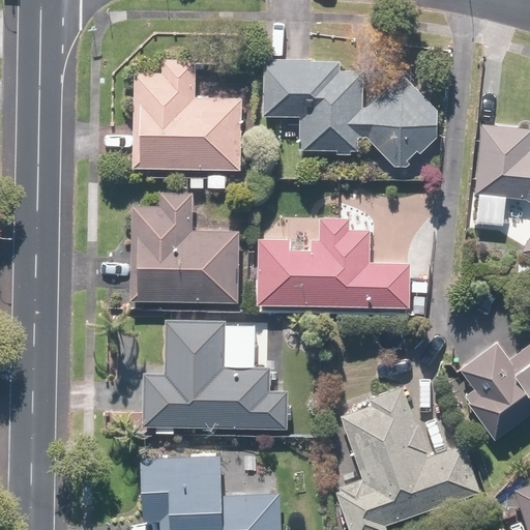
[(130,169),(239,171),(240,97),(194,96),(195,59),(160,58),(160,72),(133,71),(130,169)]
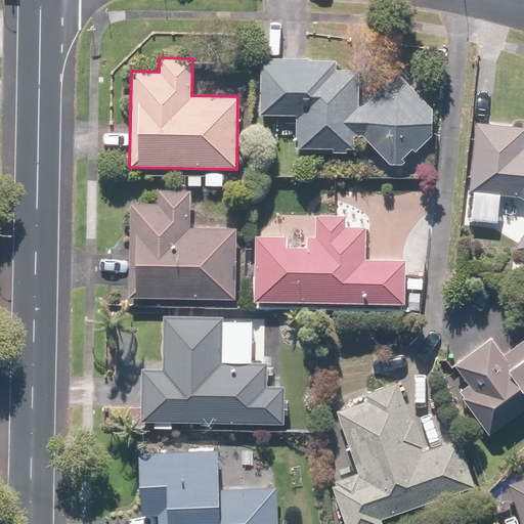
[(306,58),(259,57),(258,115),(294,116),(294,148),(331,149),(331,153),(345,153),(345,149),(352,149),(353,135),(360,135),(388,165),(400,165),(404,162),(400,159),(410,149),(413,153),(431,136),(431,108),(396,72),(361,105),(357,105),(358,70),(335,69),(335,60),(306,59),(306,58)]
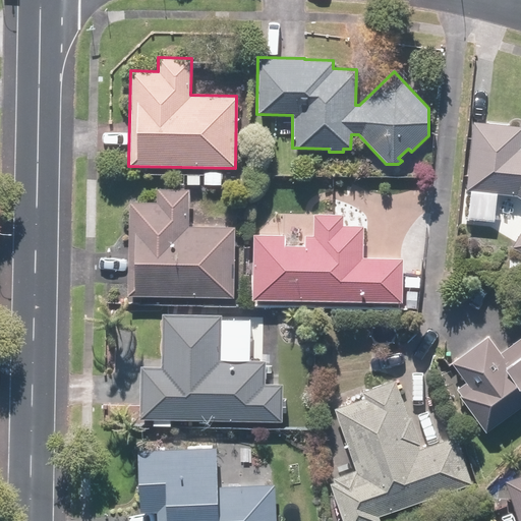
[(520,251),(520,140),(520,136),(520,123),(468,120),(462,220),(494,222),(496,193),(515,194),(520,198),(520,229),(511,245),(520,251)]
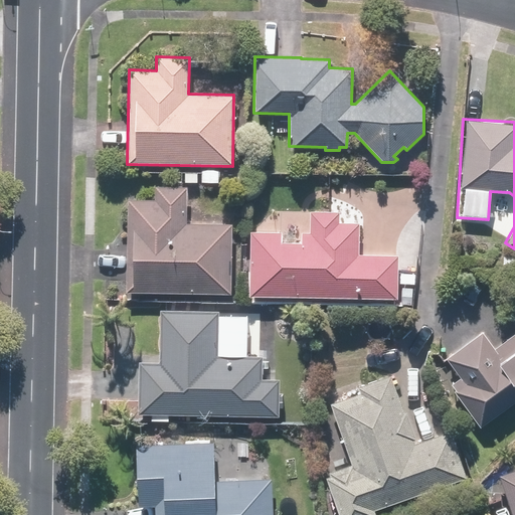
[(184,168),(183,182),(217,184),(217,170),(184,168)]
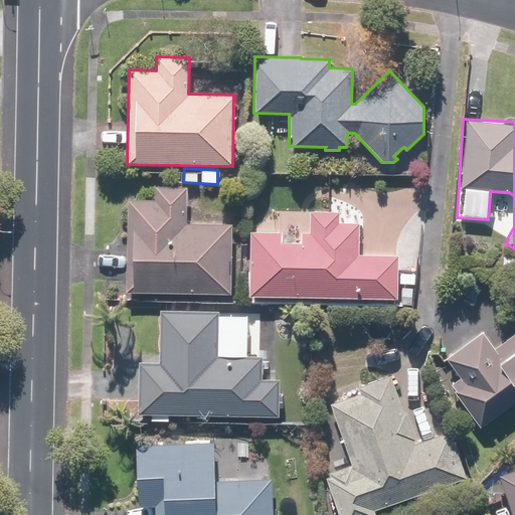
[(125,292),(230,294),(231,223),(185,223),(186,187),(154,186),(154,200),(127,199),(125,292)]
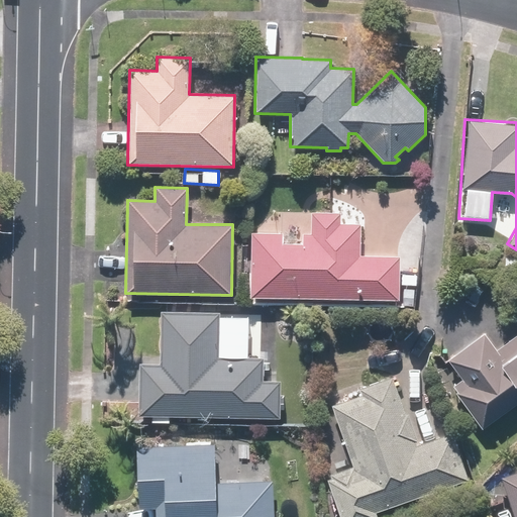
[(249,232),(248,297),(398,300),(399,255),(358,254),(359,223),(339,222),(339,212),(310,212),(309,233),(301,233),(301,243),(281,242),(281,232),(249,232)]
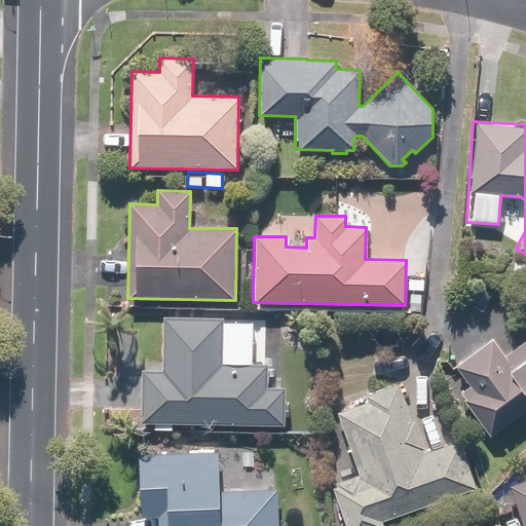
[(142,371),(140,420),(287,425),(288,383),(266,382),(268,320),(162,316),(160,372),(142,371)]
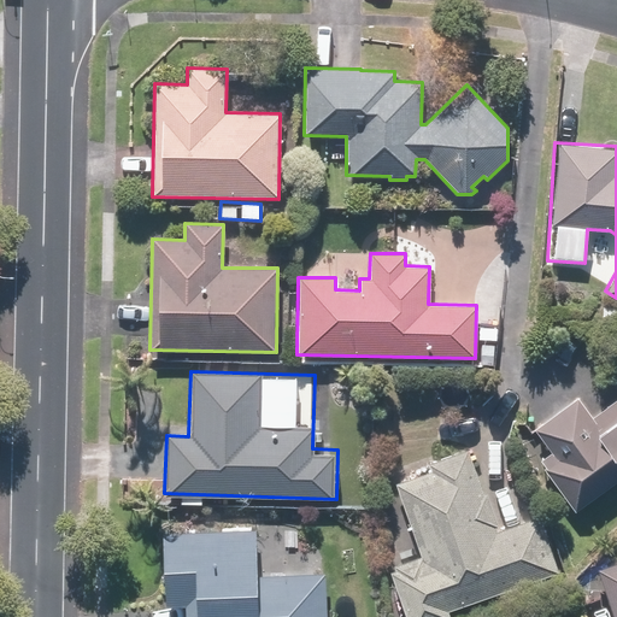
[(541,469),(574,512),(616,480),(616,397),(591,417),(576,397),(532,429),(550,452),(539,460),(544,466),(541,469)]
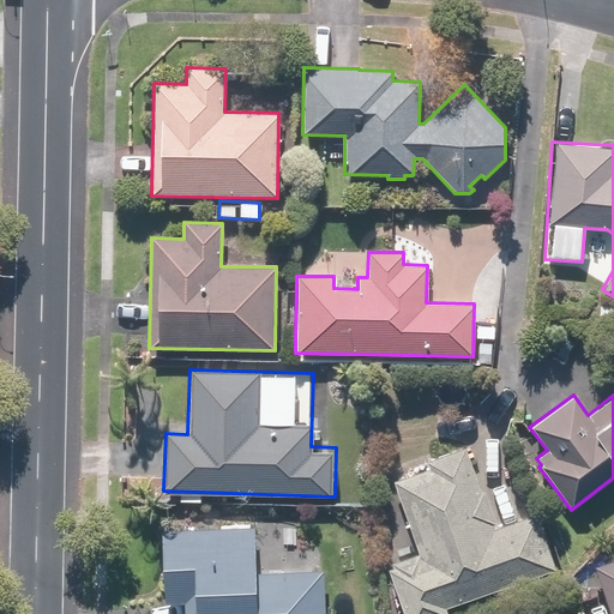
[(554,570),(535,515),(493,529),(492,524),(495,523),(483,489),(480,491),(464,447),(426,461),(428,469),(392,481),(417,553),(391,563),(392,567),(387,570),(402,613),(446,613),(445,608),(554,570)]
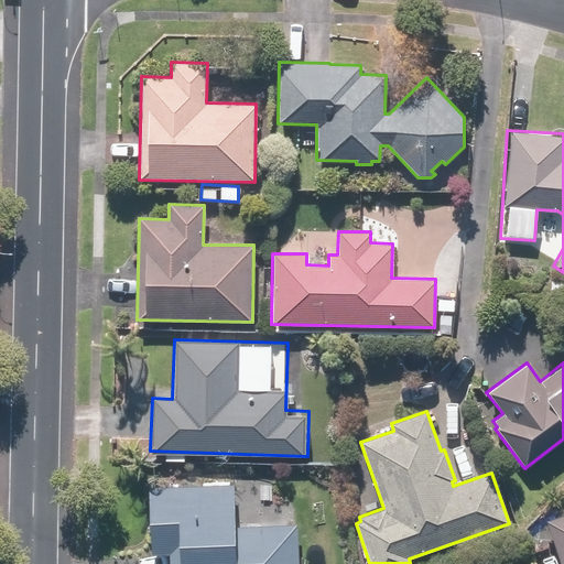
[(169,554),(169,563),(297,563),(296,523),(235,525),(232,484),(229,484),(229,483),(202,484),(202,485),(148,487),(151,554),(169,554)]
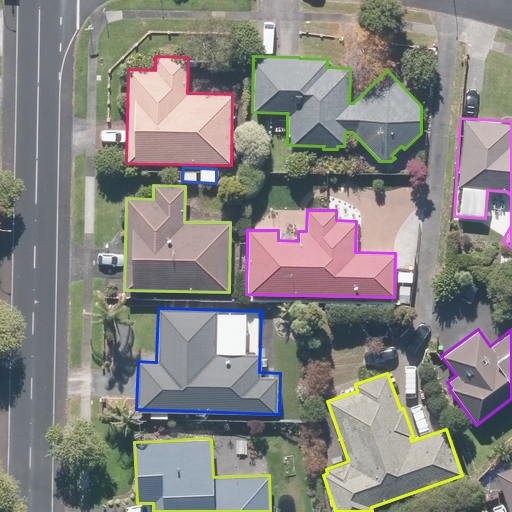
[(511,511),(511,466),(494,472),(508,511),(511,511)]
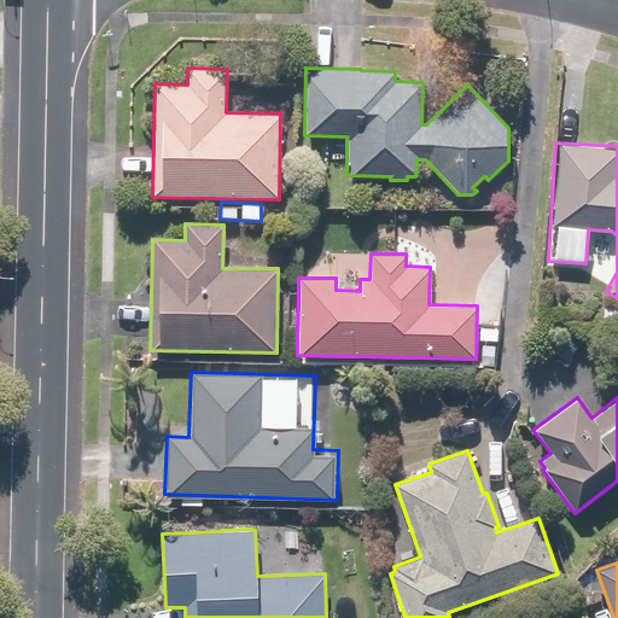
All buildings are outlined.
